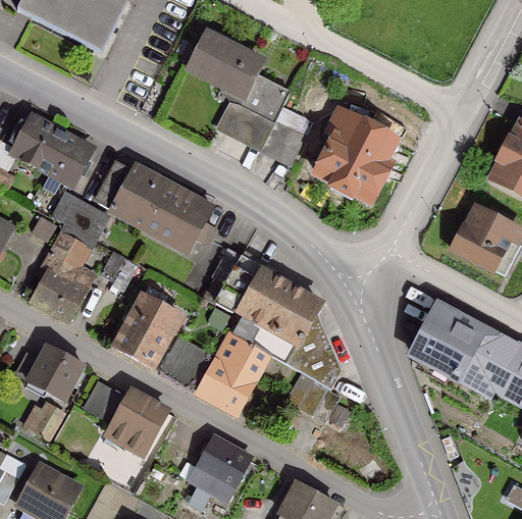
[(82,44),(99,52),(124,3),(118,0),(19,0),(15,9),(82,44)]
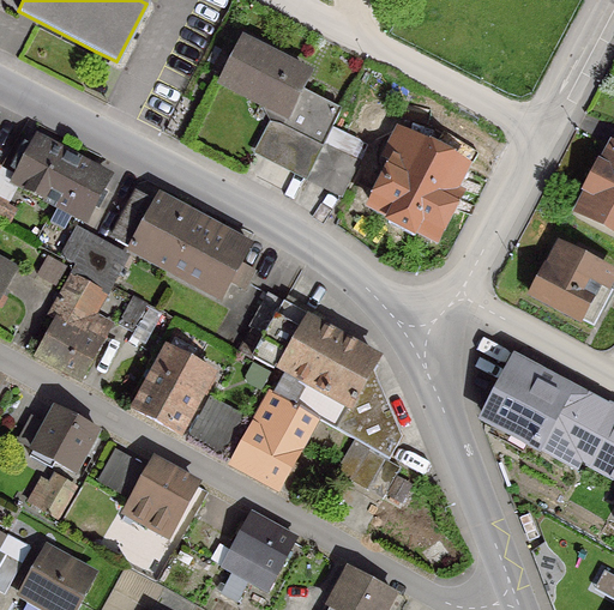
[(254,146),(306,173),(321,142),(320,142),(337,108),(298,88),(305,73),(259,49),(260,48),(250,43),(250,44),(241,40),(220,80),(258,100),(258,98),(283,110),(277,121),(268,119),(254,146)]
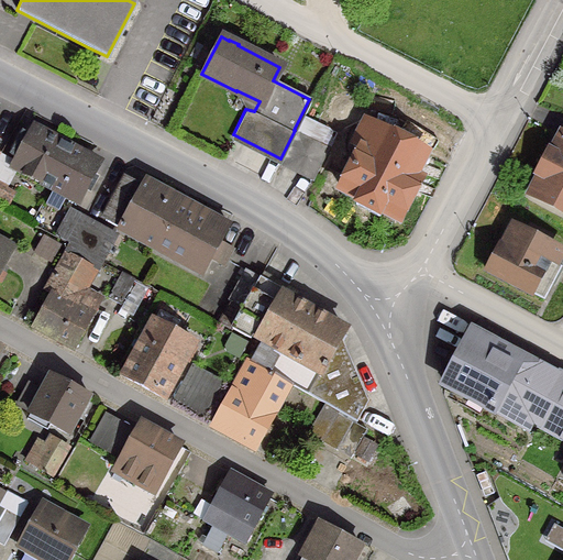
[(379,209),(396,217),(417,177),(411,174),(422,153),(363,121),(351,143),(361,149),(340,188),(355,197),(353,201),(377,213),(379,209)]
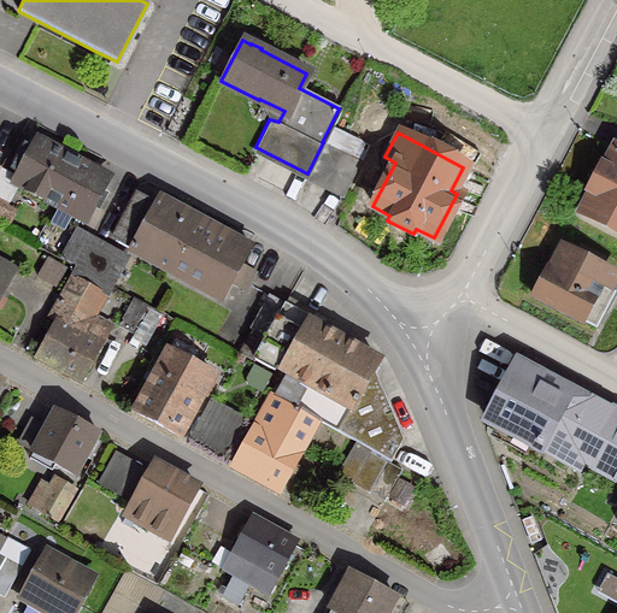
[(53,202),(76,160),(35,137),(30,147),(19,141),(10,159),(21,165),(12,181),(53,202)]
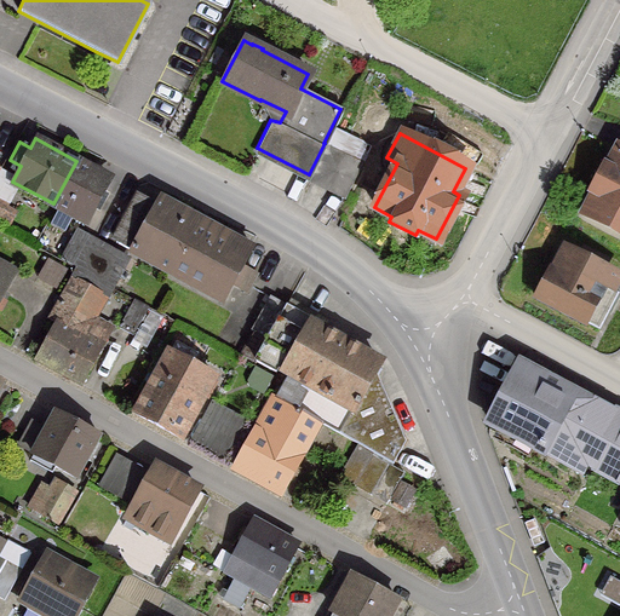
[(325,143),(309,174),(344,193),(360,161),(325,143)]
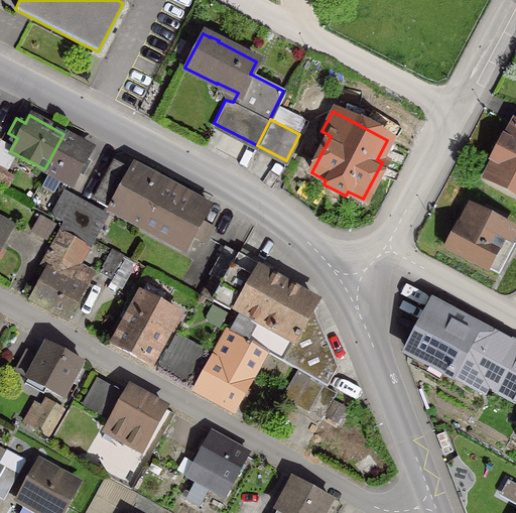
[(491,158),(493,159),(484,176),(515,193),(515,123),(513,122),(504,138),(502,137),(491,158)]
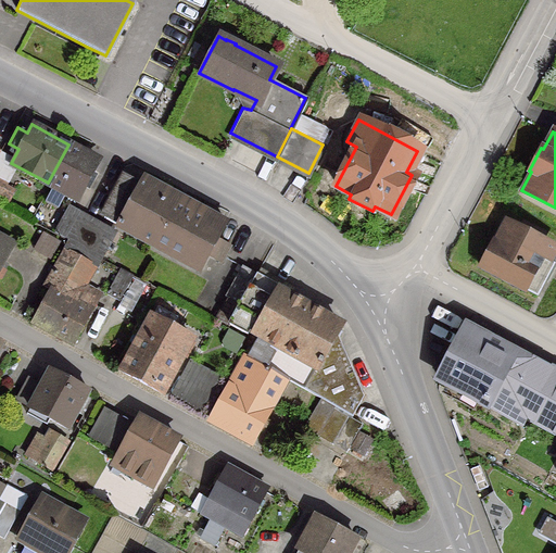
[(96,159),(68,145),(48,183),(75,197),(96,159)]
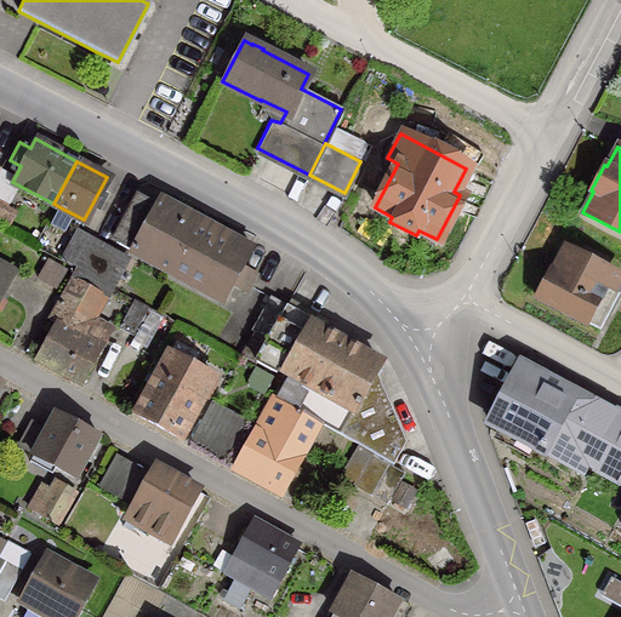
[(239,263),(245,252),(138,194),(129,212),(123,209),(113,226),(120,228),(114,240),(220,297),(228,281),(244,290),(255,272),(239,263)]
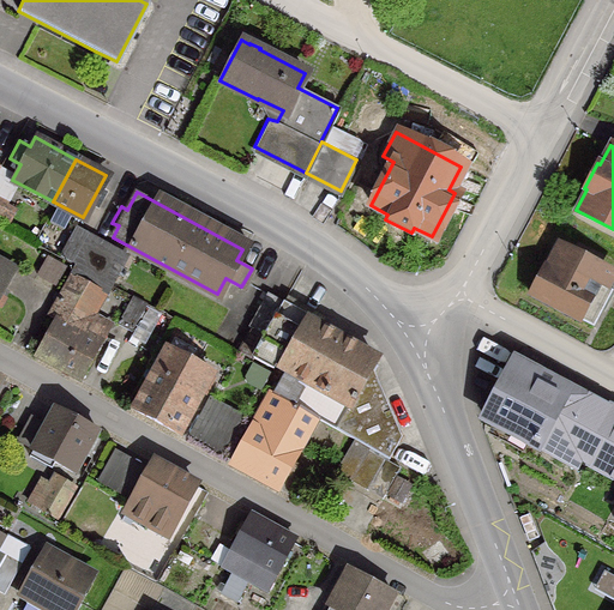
[(4,203),(6,198),(0,193),(0,216),(7,221),(14,209),(4,203)]
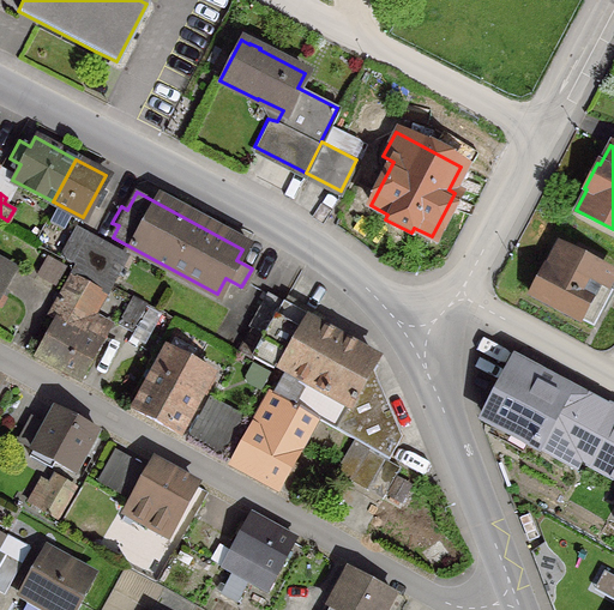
[(89,234),(73,225),(58,254),(73,263),(89,234)]
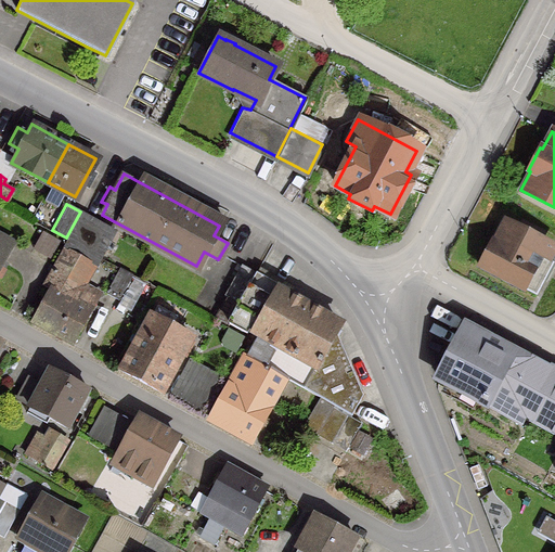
[(97,254),(111,229),(80,212),(66,238),(97,254)]
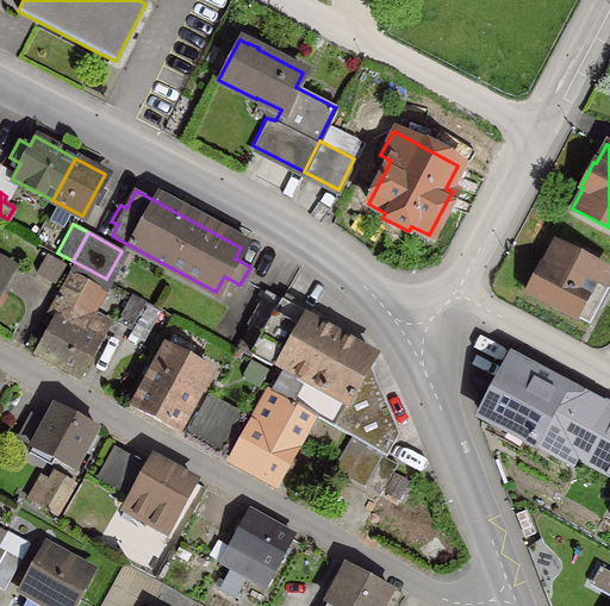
[(540,262),(526,292),(573,317),(574,316),(586,322),(605,287),(601,283),(607,273),(599,269),(601,267),(554,243),(542,264),(540,262)]
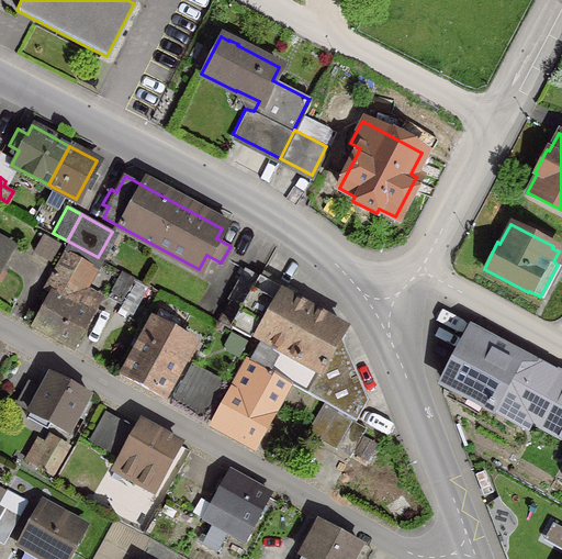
[(98,257),(67,241),(62,249),(64,250),(43,288),(49,291),(31,324),(70,346),(96,301),(79,291),(92,267),(96,269),(101,259),(98,257)]
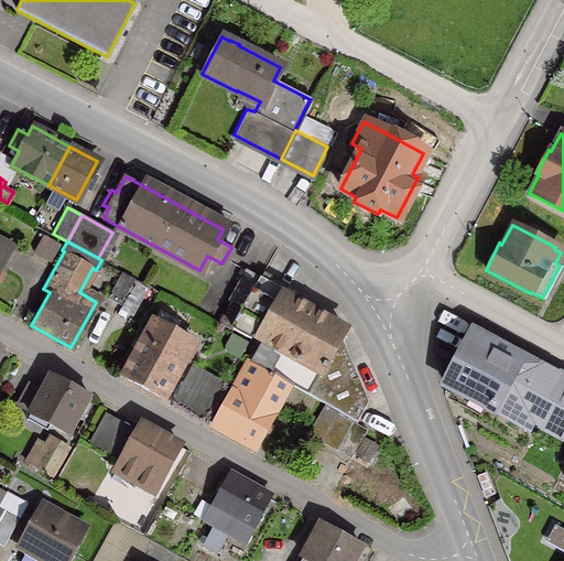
[(229,326),(258,276),(242,267),(226,298),(229,300),(218,320),(229,326)]
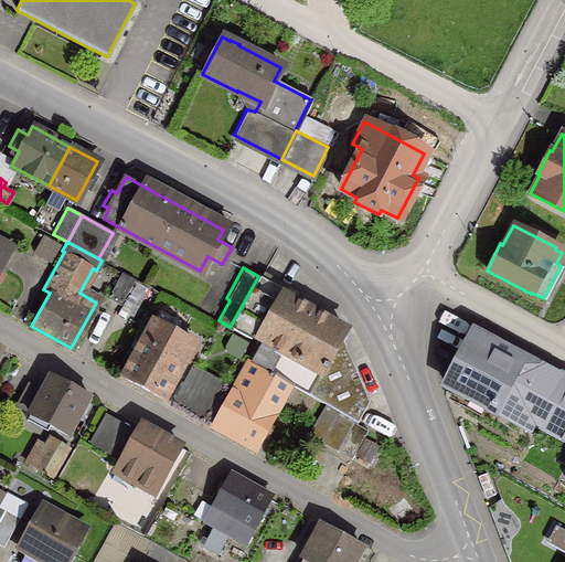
[(119,271),(106,297),(118,304),(132,278),(119,271)]
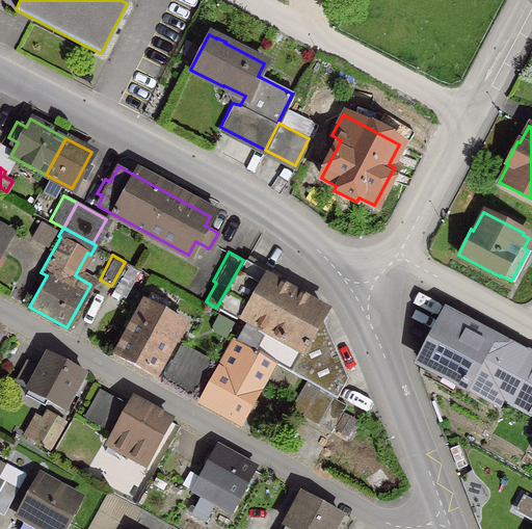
[(245,320),(233,339),(271,360),(335,397),(336,396),(329,393),(339,377),(317,327),(314,325),(323,309),(266,278),(268,273),(243,260),(216,308),(234,318),(236,315),(245,320)]
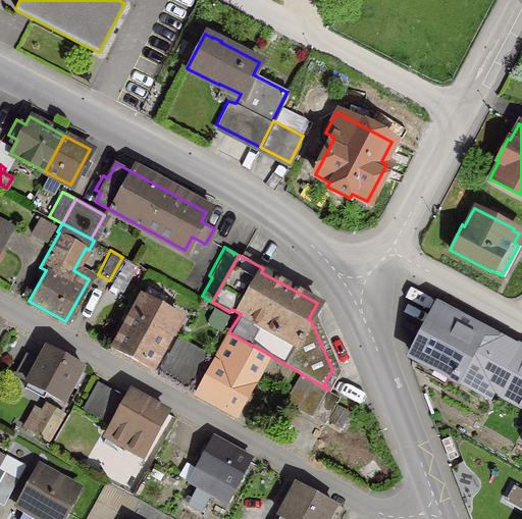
[(141,296),(113,347),(149,367),(177,315),(141,296)]
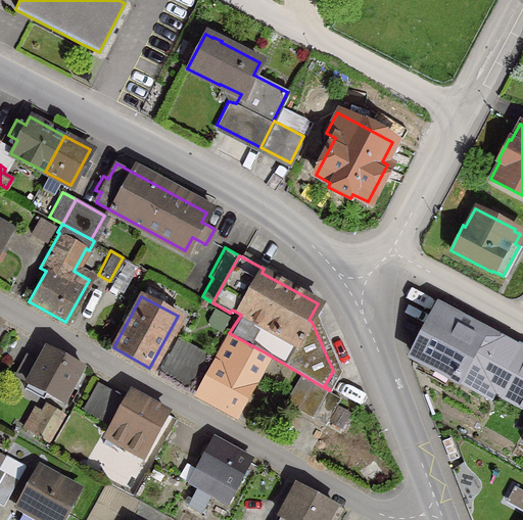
[(522,352),(514,347),(515,346),(495,335),(490,345),(432,314),(411,355),(488,396),(493,388),(522,404),(522,352)]
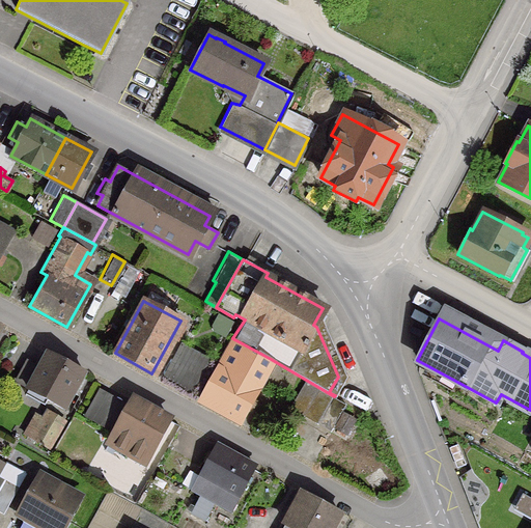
[(232,338),(198,399),(236,421),(271,359),(232,338)]
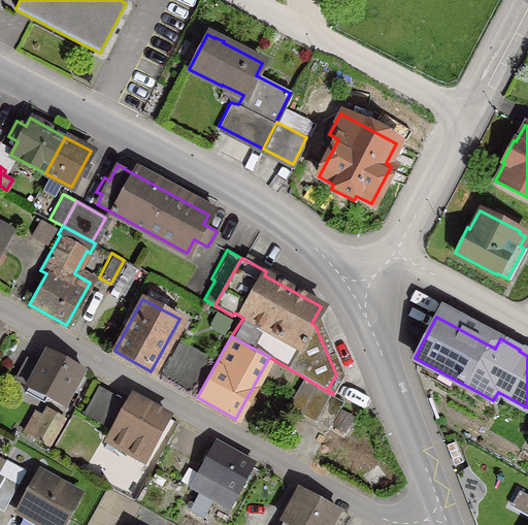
[(209,357),(201,352),(186,343),(180,353),(196,361),(197,359),(205,363),(209,357)]
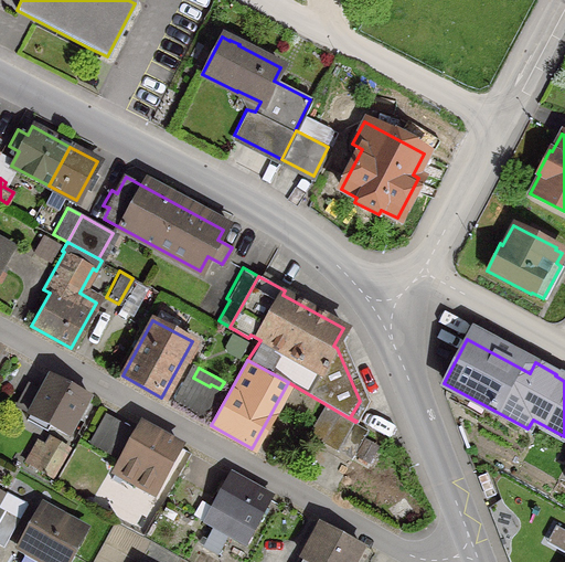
[(85,401),(88,395),(49,373),(28,412),(66,434),(76,415),(80,417),(87,403),(85,401)]
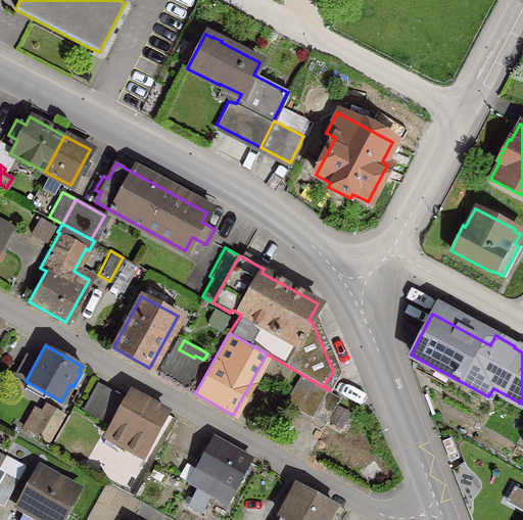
[(303,377),(288,403),(323,423),(338,396),(303,377)]
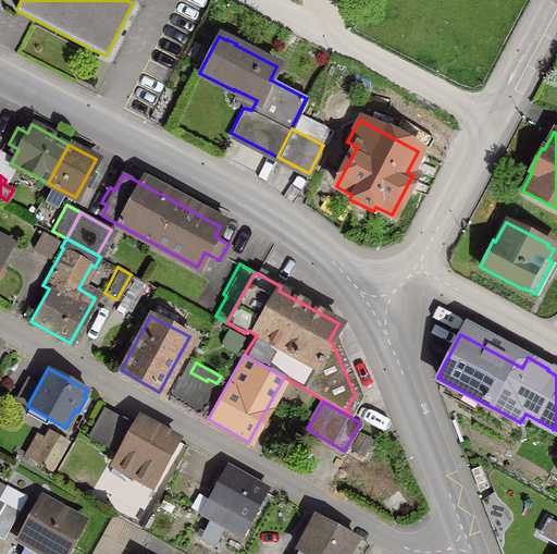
[(128,423),(107,410),(94,433),(116,446),(128,423)]
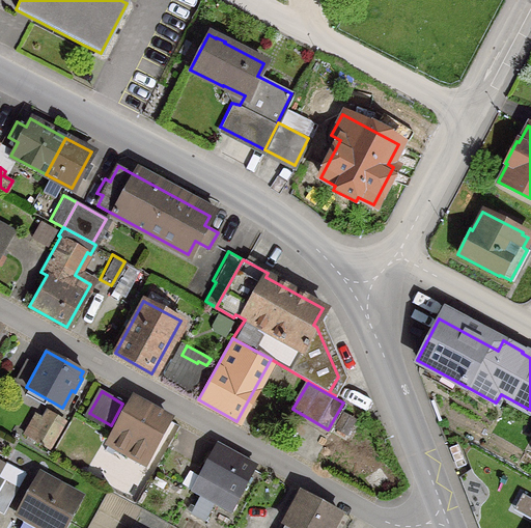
[(144,461),(167,418),(131,397),(107,440),(144,461)]
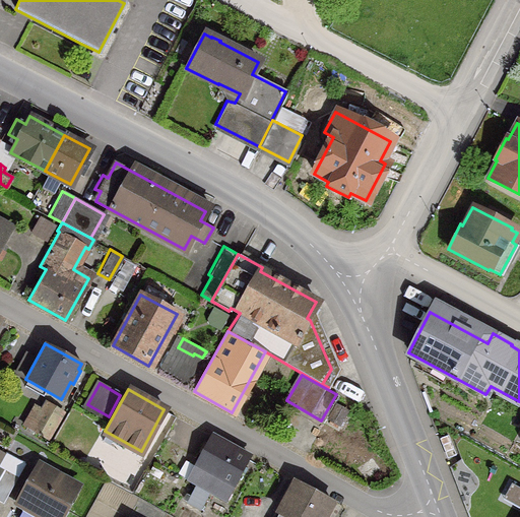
[(22,422),(46,435),(60,411),(45,403),(42,409),(33,404),(22,422)]
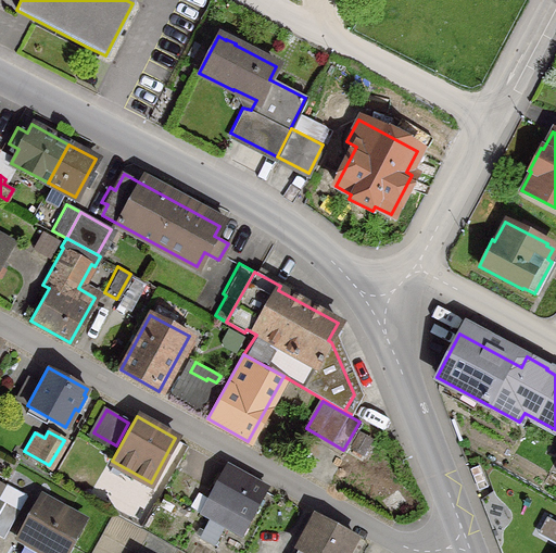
[(247,519),(264,487),(226,466),(207,499),(209,500),(201,513),(223,525),(224,523),(240,531),(247,519)]
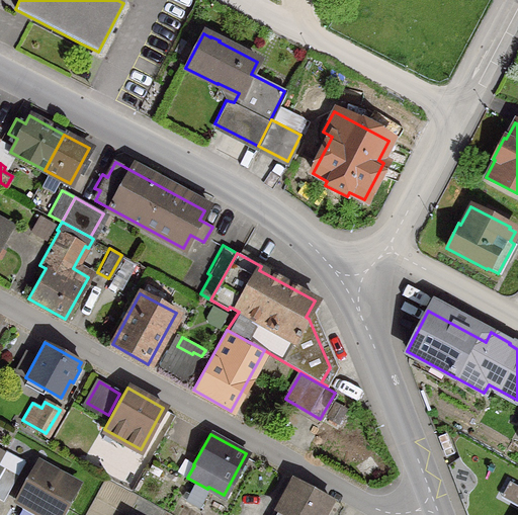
[(0,456),(0,464),(3,466),(0,470),(0,499),(1,500),(21,463),(2,452),(0,456)]
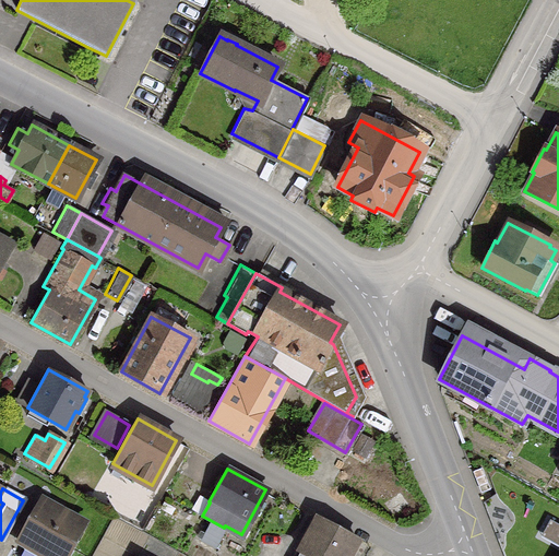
[(44,555),(63,555),(82,522),(39,498),(16,540),(45,555),(44,555)]
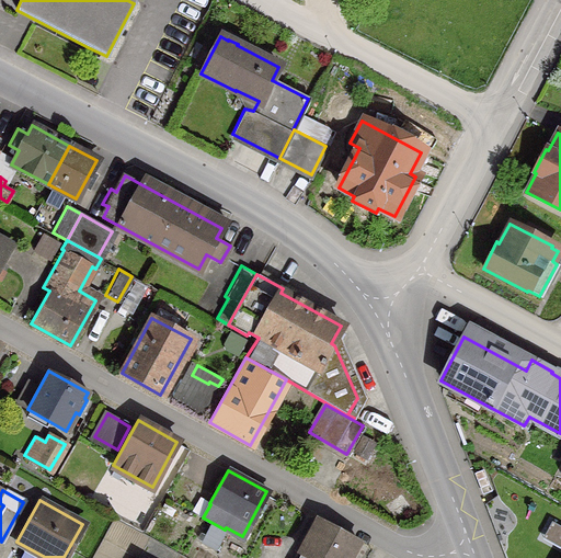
[(355,543),(356,541),(317,519),(295,557),(346,557),(352,548),(357,551),(361,546),(355,543)]
